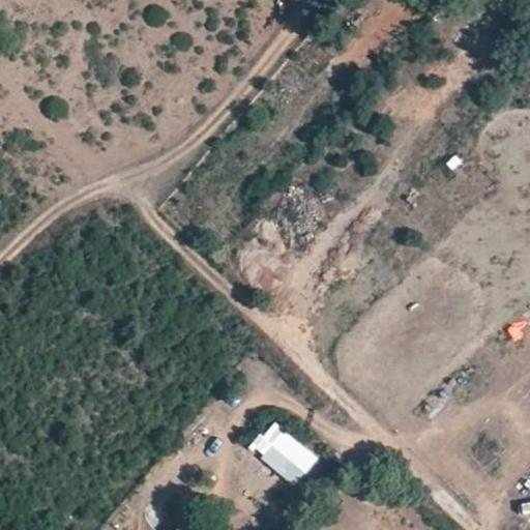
[(294,488),(319,461),(274,421),(251,448),(294,488)]
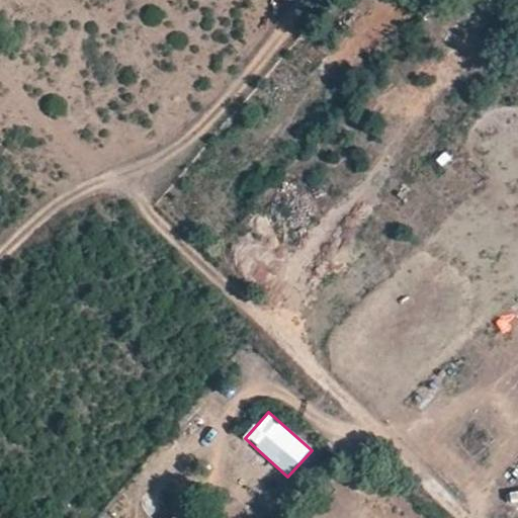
[(241,502),(259,501),(257,482),(239,483),(241,502)]
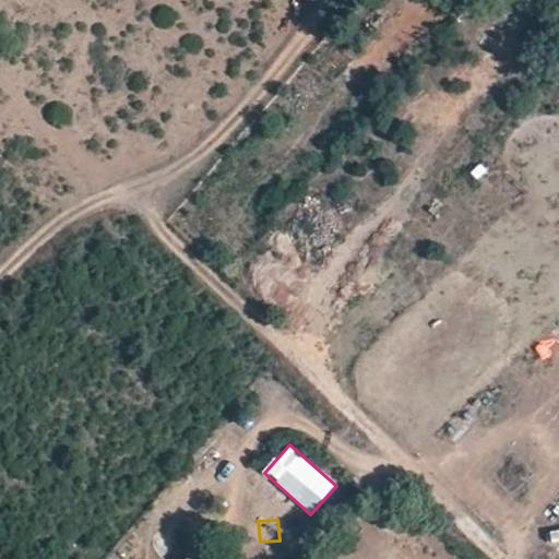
[(186,558),(217,558),(204,543),(186,558)]
